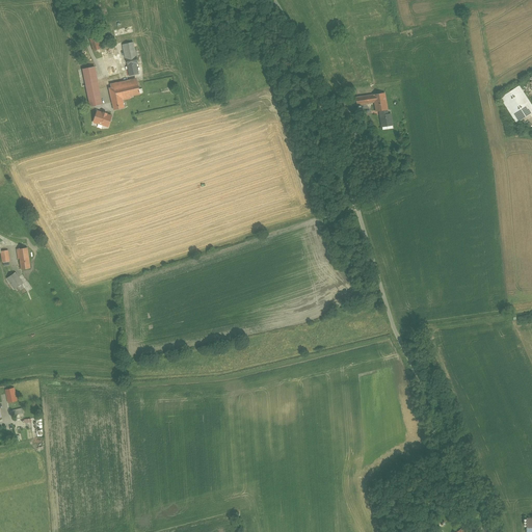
[(97,36),(89,38),(94,50),(100,48),(97,36)]
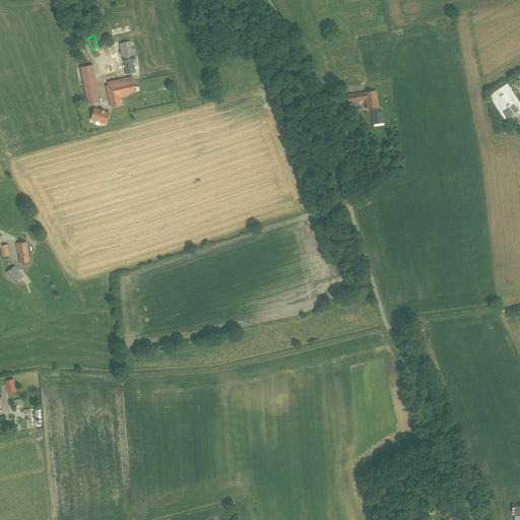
[(130,42),(119,44),(122,57),(123,57),(125,64),(124,64),(126,74),(135,72),(133,63),(135,62),(130,42)]
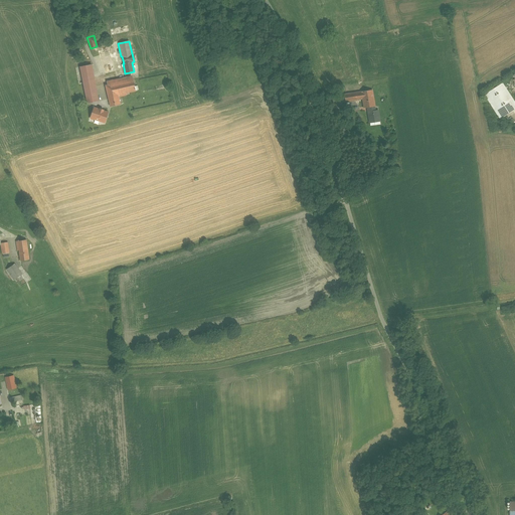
[(92,64),(80,66),(88,104),(99,102),(92,64)]
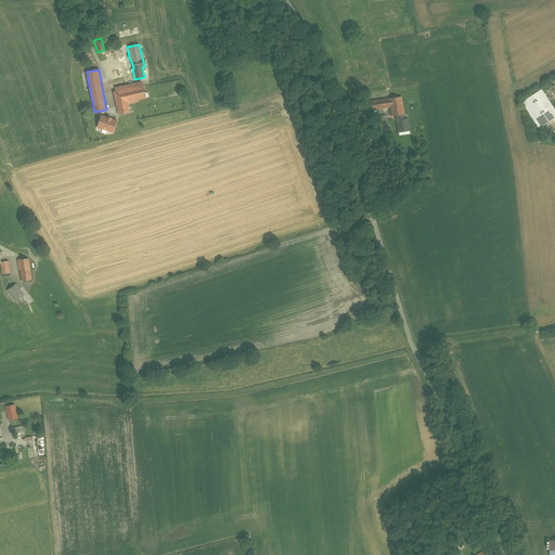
[(143,85),(114,92),(118,115),(129,112),(128,104),(137,102),(137,100),(146,98),(143,85)]
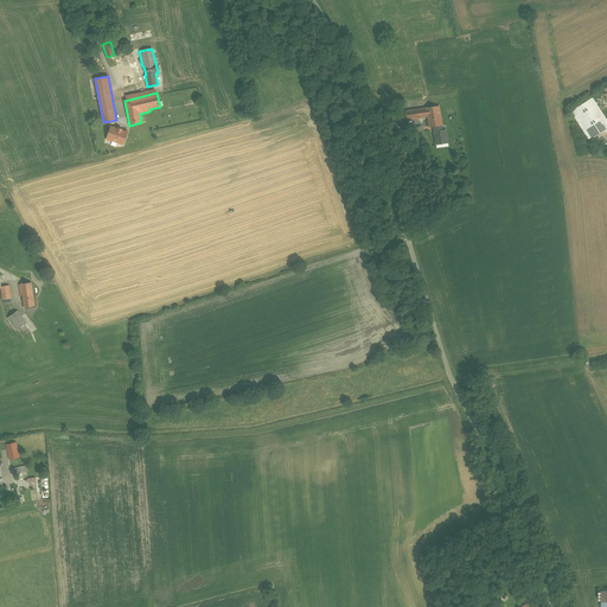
[(606,120),(593,98),(581,106),(572,112),(589,139),(598,133),(606,127),(606,126),(606,120)]
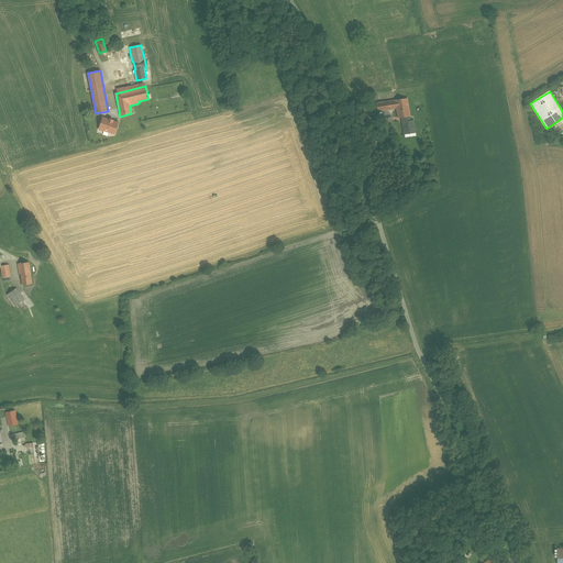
[(407,98),(376,102),(376,105),(377,111),(397,109),(408,107),(407,98)]
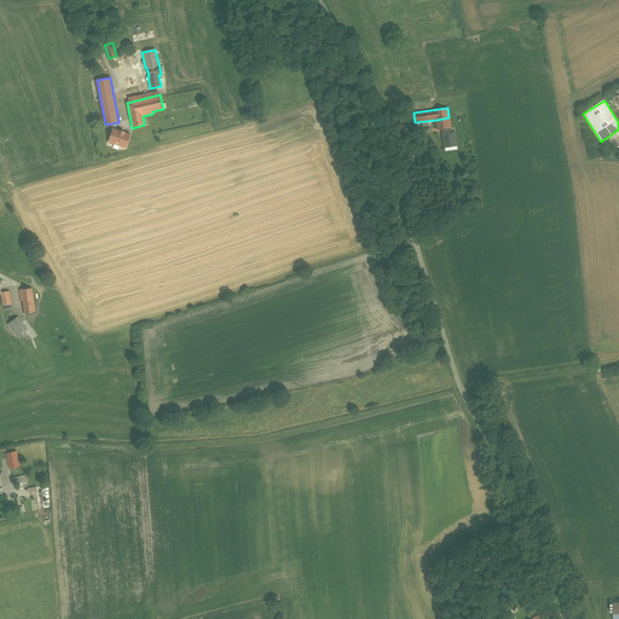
[(414,115),(399,117),(400,125),(415,122),(414,115)]
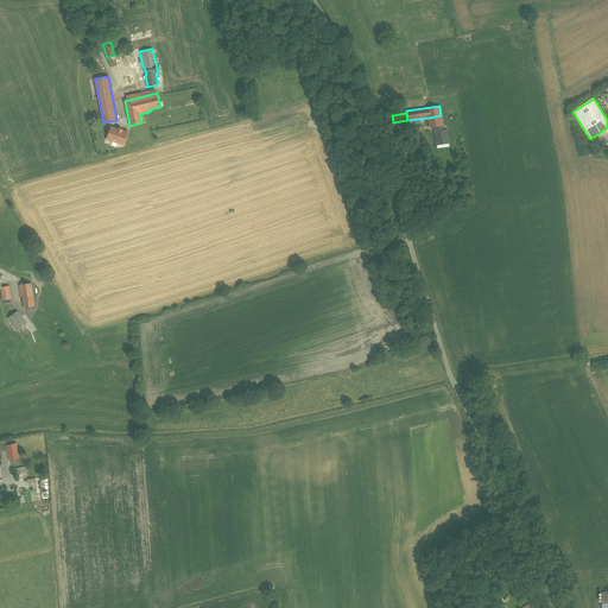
[(441,115),(429,118),(430,127),(435,127),(436,132),(435,132),(437,145),(449,144),(447,130),(443,131),(442,126),(443,126),(441,115)]
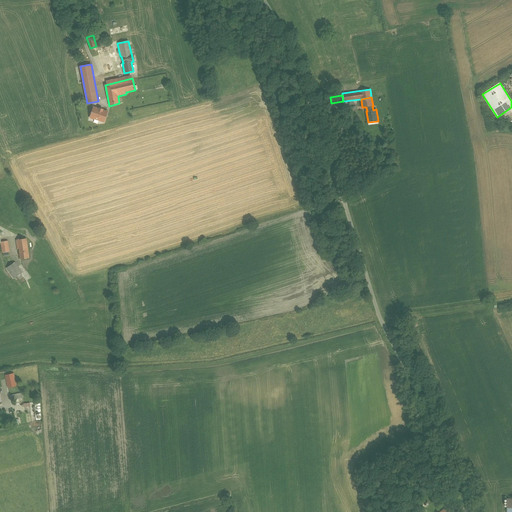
[(108,112),(93,107),(89,117),(104,122),(108,112)]
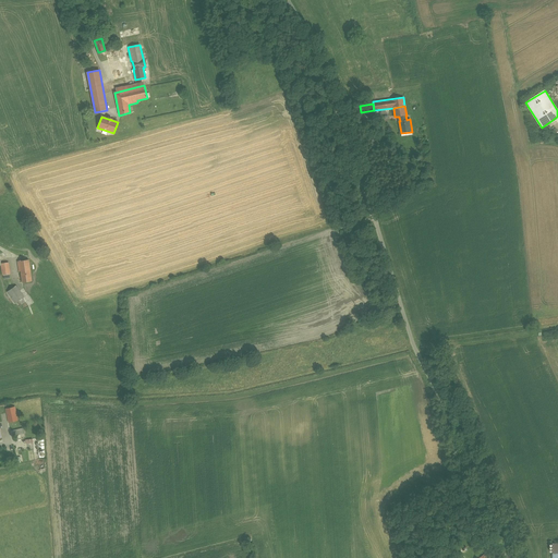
[(28,259),(17,262),(19,271),(21,270),(22,282),(32,281),(28,259)]
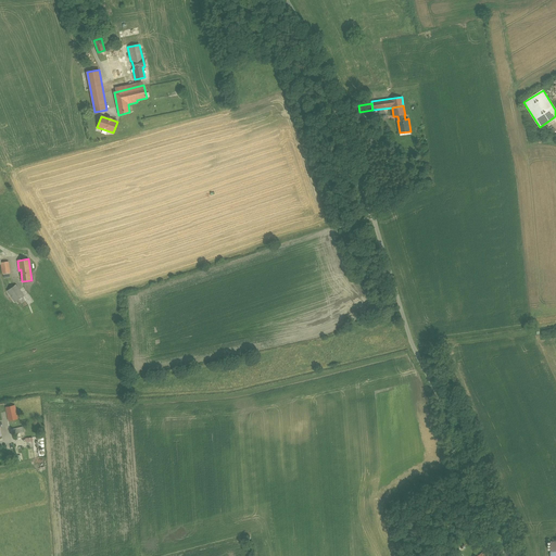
[(1,263),(1,264),(2,274),(10,273),(9,262),(1,263)]
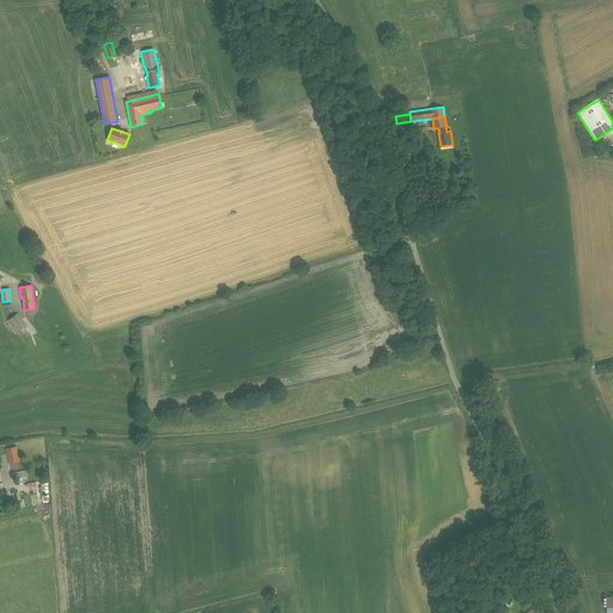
[(18,314),(8,320),(17,333),(26,327),(18,314)]
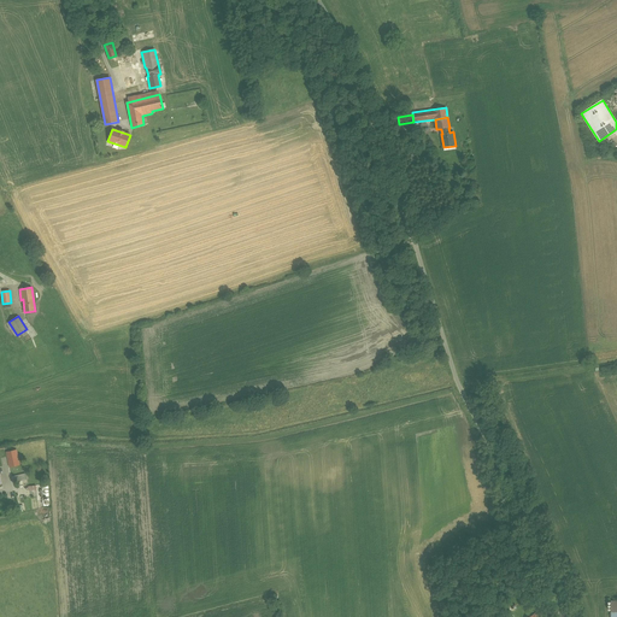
[(16,450),(7,452),(10,466),(19,465),(16,450)]
